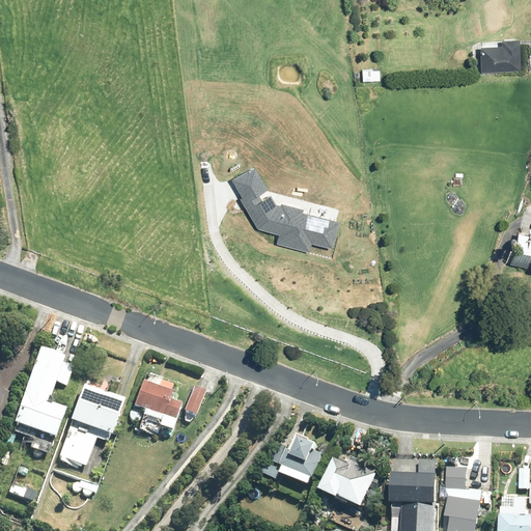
[(502,44),(479,45),(480,72),(519,71),(518,37),(501,38),(502,44)]
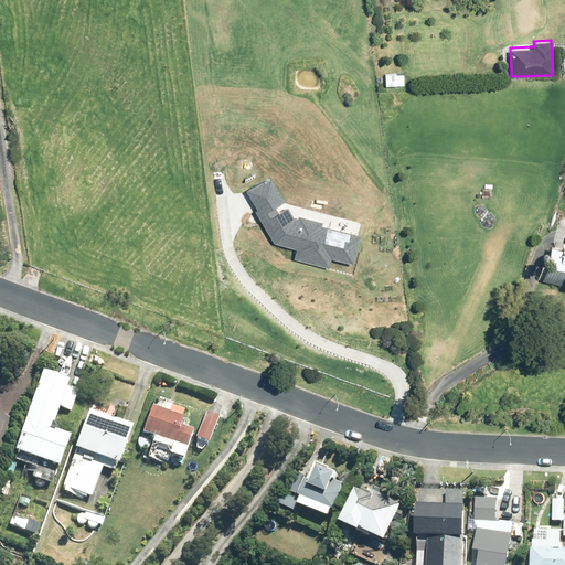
[(403,73),(385,73),(385,85),(404,84),(403,73)]
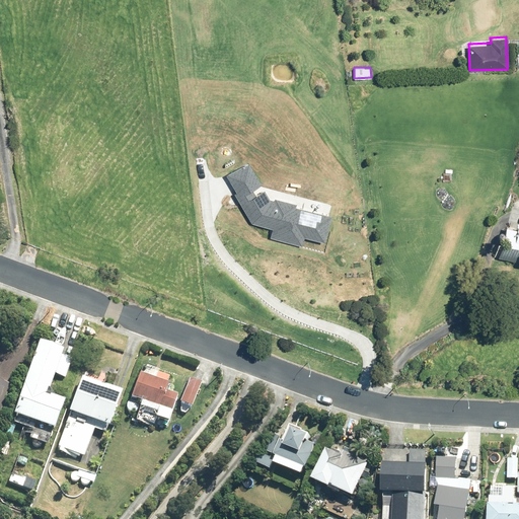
[(270,196),(249,158),(226,171),(251,219),(275,225),(272,234),(303,243),(306,232),(325,237),(332,213),(295,203),(296,199),(276,194),(275,197),(270,196)]
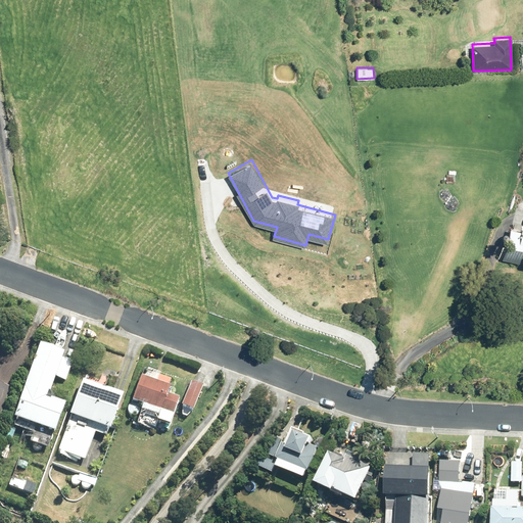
[(522,227),(509,224),(501,255),(522,260),(522,227)]
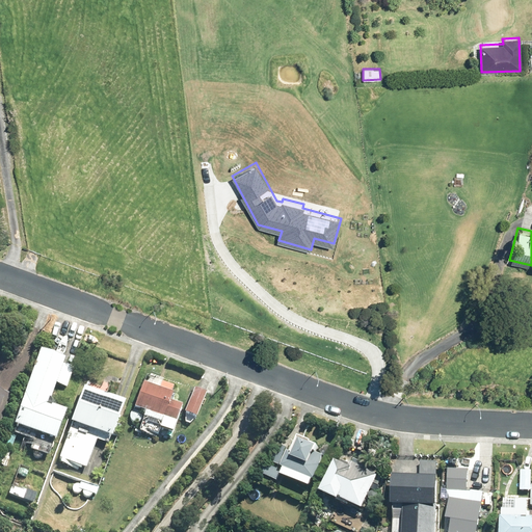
[(38,347),(10,423),(53,439),(63,409),(55,406),(56,401),(47,398),(62,355),(38,347)]
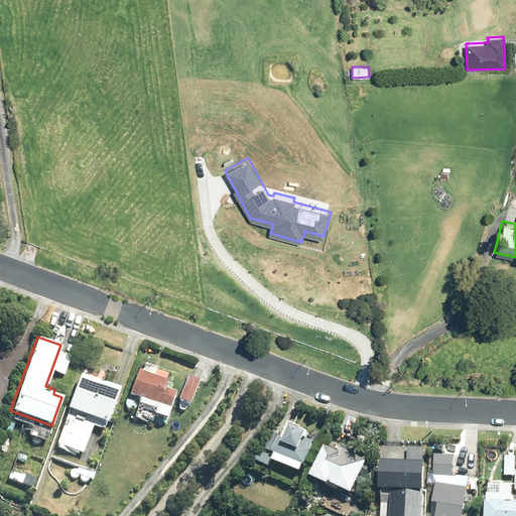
[(162,387),(165,379),(138,369),(129,394),(139,397),(137,403),(154,409),(152,414),(165,418),(175,391),(162,387)]
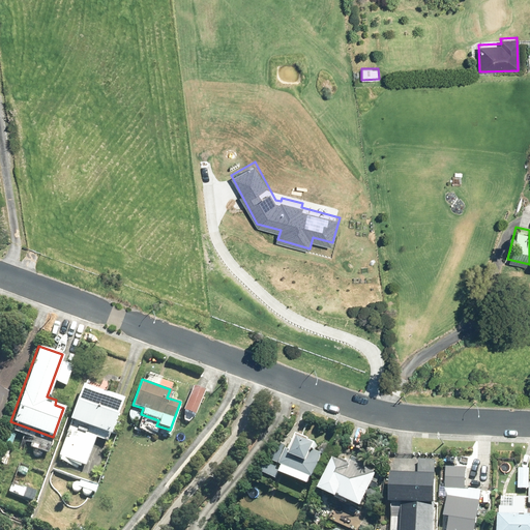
[(66,431),(57,455),(85,465),(95,437),(107,441),(123,398),(82,383),(67,419),(69,419),(65,430),(66,431)]
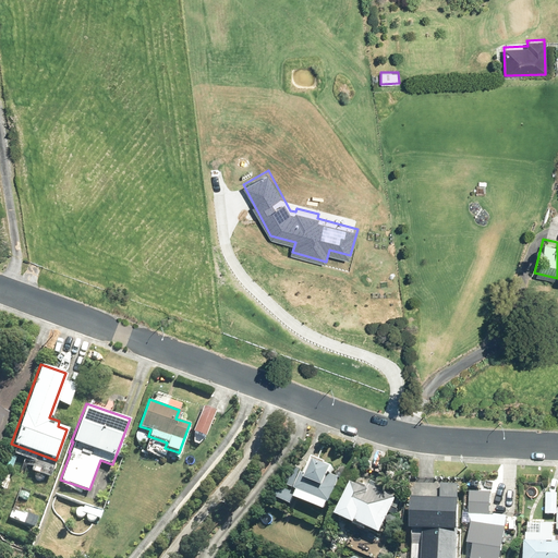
[(202,405),(192,432),(204,436),(214,410),(202,405)]
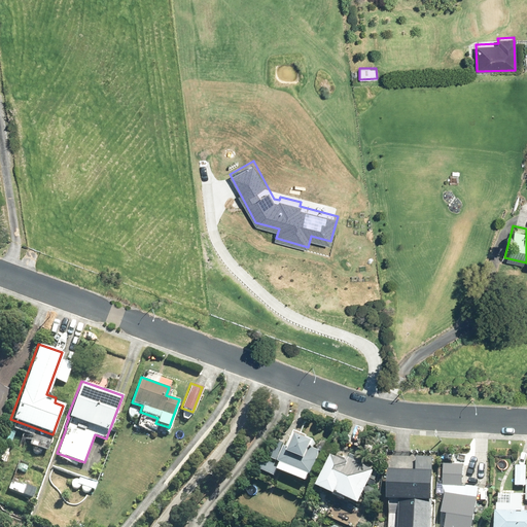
[(306,435),(307,434),(294,428),(287,446),(283,444),(277,459),(312,473),(318,459),(316,458),(320,449),(311,445),(313,438),(306,435)]
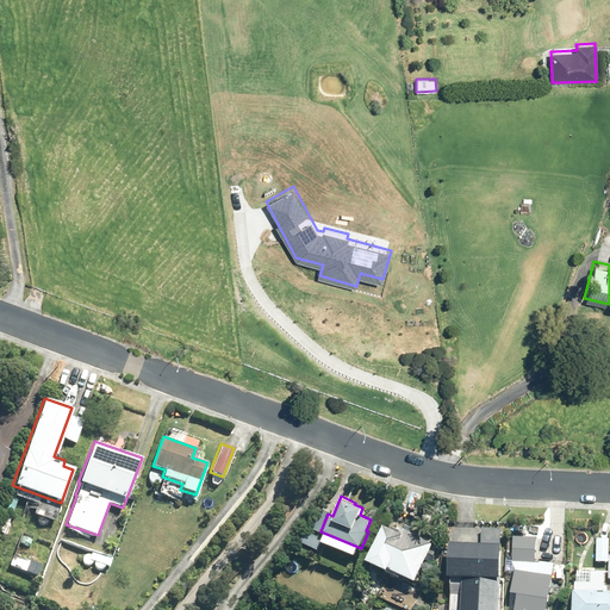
[(318,506),(311,527),(321,531),(328,510),(318,506)]
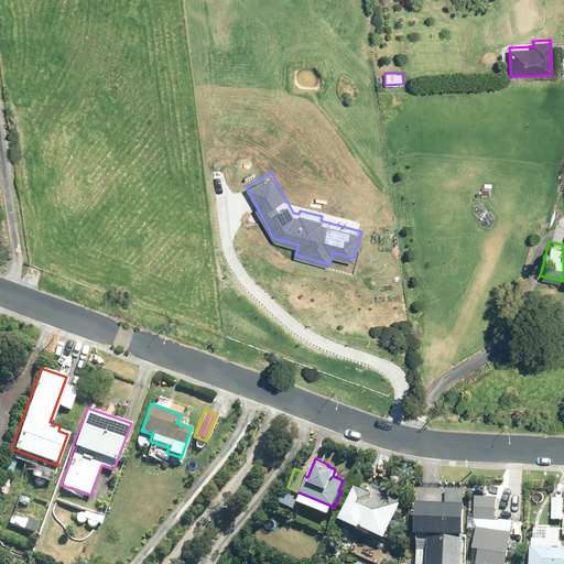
[(354,486),(338,518),(357,527),(358,524),(383,537),(400,500),(372,487),(370,492),(354,486)]
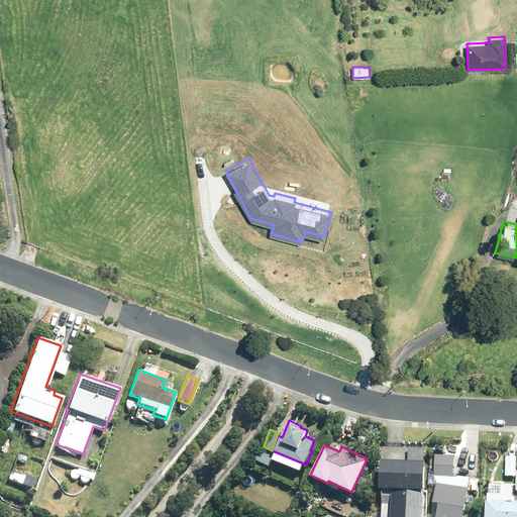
[(435,453),(434,476),(453,477),(454,453),(435,453)]
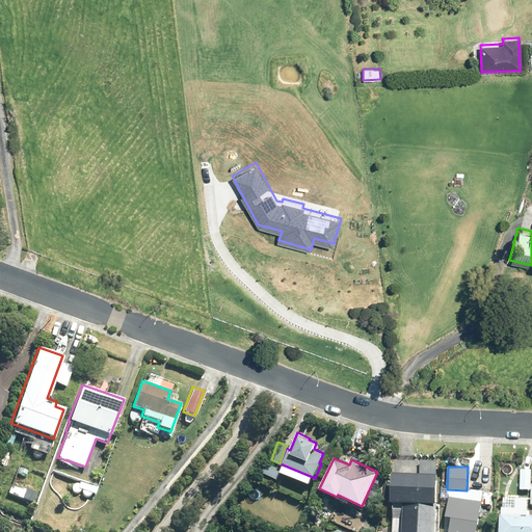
[(521,469),(520,488),(530,488),(530,503),(531,503),(531,483),(531,469),(521,469)]
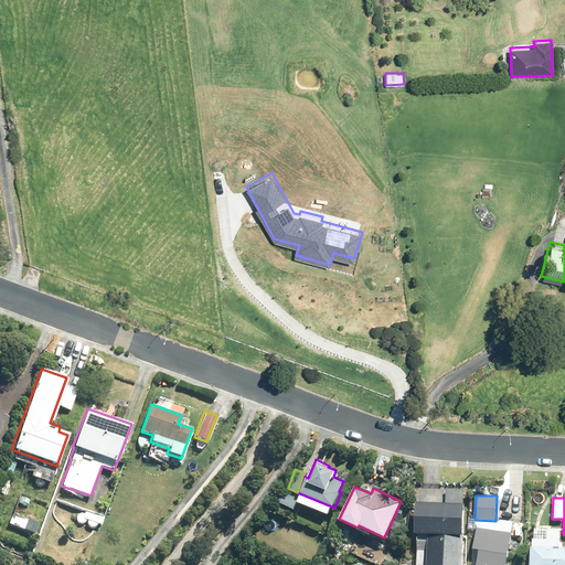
[(416,501),(415,533),(429,533),(427,564),(461,564),(464,503),(416,501)]
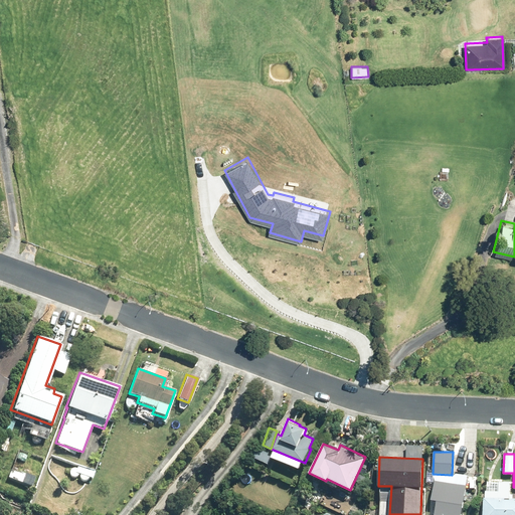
[(27,474),(35,477),(41,463),(33,459),(27,474)]
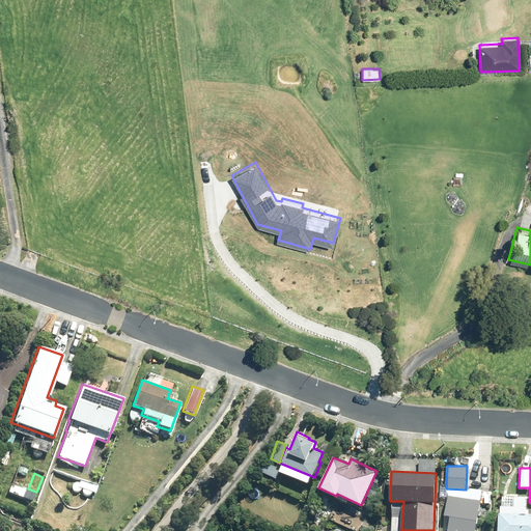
[(20,498),(24,487),(11,483),(7,493),(20,498)]
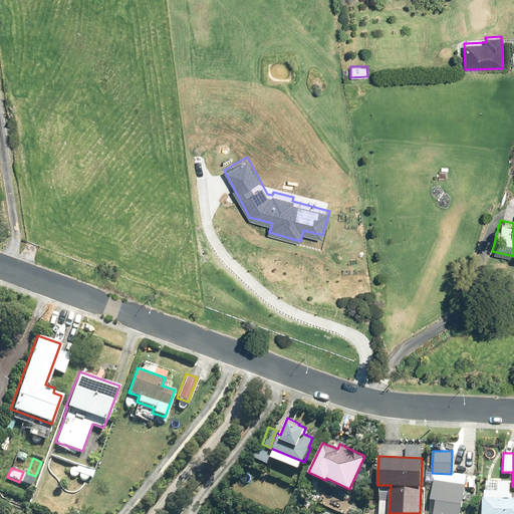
[(436,500),(433,513),(460,513),(466,485),(434,479),(431,499),(436,500)]
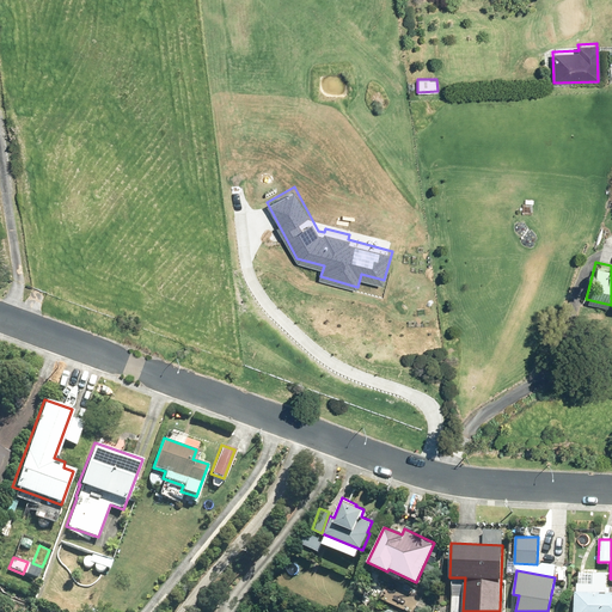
[(577,592),(575,592),(574,611),(611,611),(611,592),(610,592),(610,586),(605,586),(605,573),(593,571),(593,583),(577,583),(577,592)]
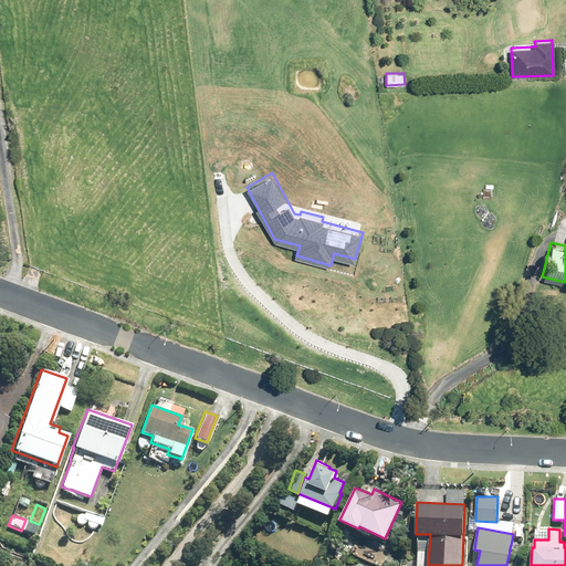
All buildings are outlined.
